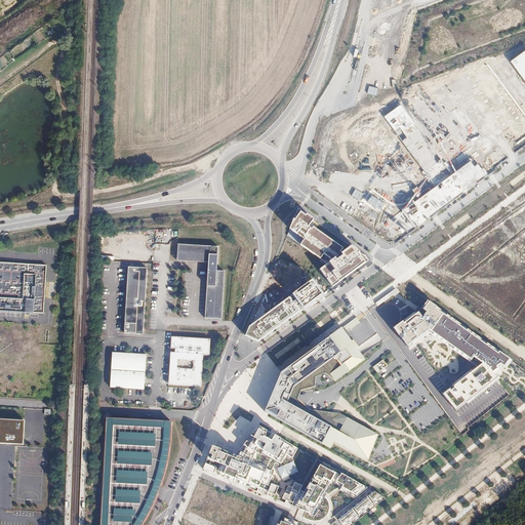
[(524,50),(511,62),(524,81),(524,50)]
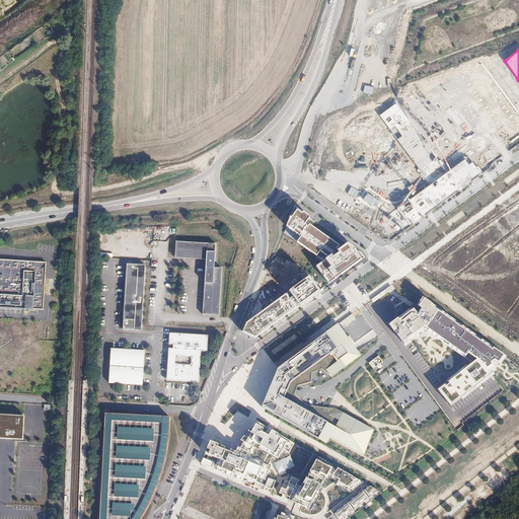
[(373,94),(374,87),(365,85),(364,92),(373,94)]
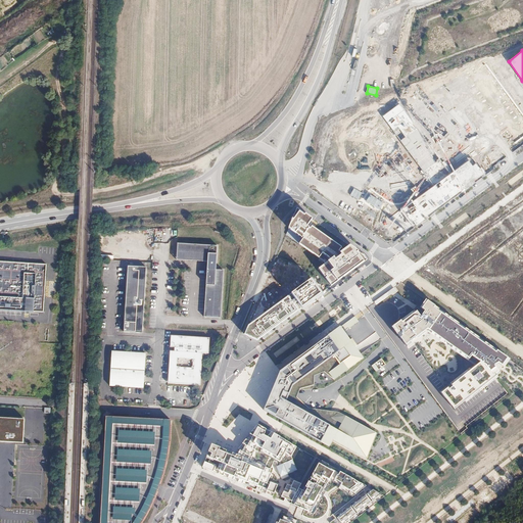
[(469,160),(449,173),(399,104),(382,116),(433,186),(402,209),(417,226),(485,175),(476,163),(473,165),(469,160)]
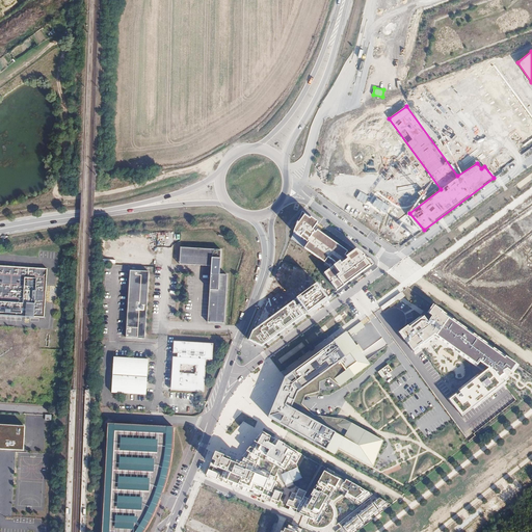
[(383,233),(389,225),(371,214),(373,212),(366,208),(364,212),(368,215),(365,220),(383,233)]
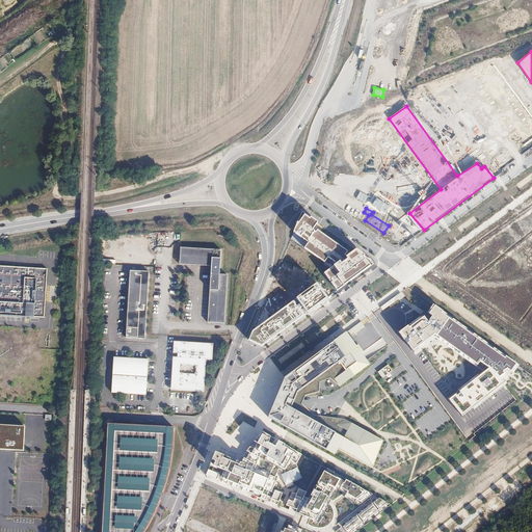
[(297,222),(293,233),(308,243),(304,248),(324,262),(327,258),(336,264),(324,273),(330,282),(337,291),(373,264),(369,258),(356,250),(346,257),(345,256),(347,251),(317,231),(316,233),(313,231),(317,223),(311,218),(310,219),(304,216),(299,223),(297,222)]
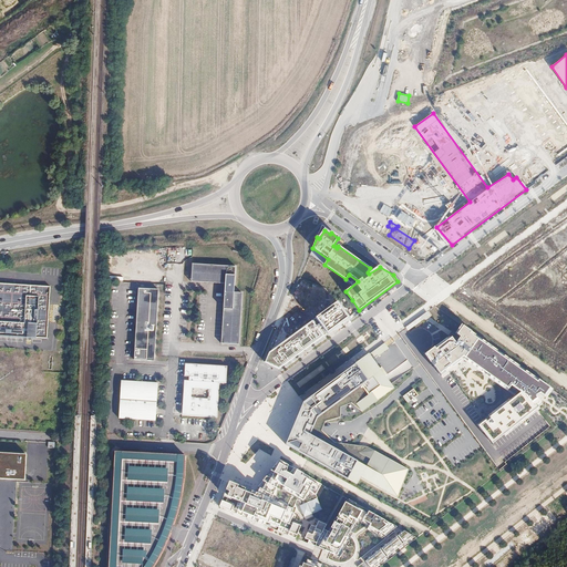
[(496,260),(503,270),(526,256),(522,248),(504,259),(503,257),(496,260)]
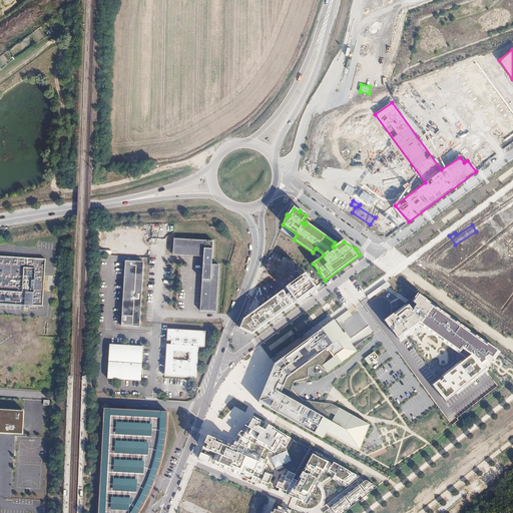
[(201,310),(217,311),(220,264),(212,264),(214,239),(175,237),(174,253),(204,255),(201,310)]
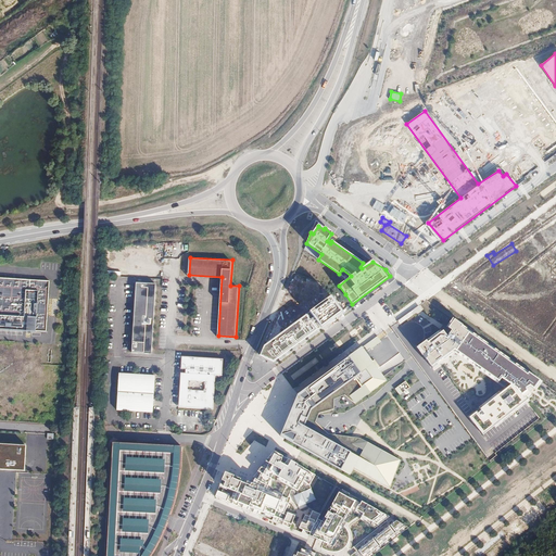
[(51,282),(0,278),(0,330),(48,333),(51,282)]
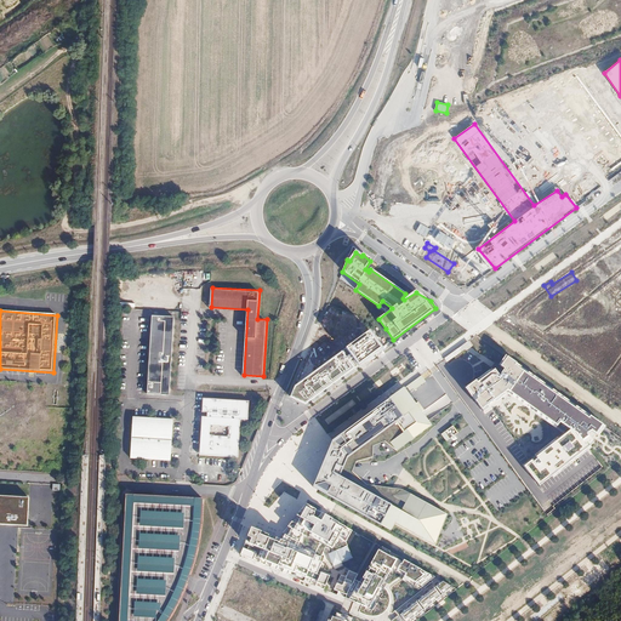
[(149,393),(169,394),(171,392),(176,315),(154,314),(149,393)]
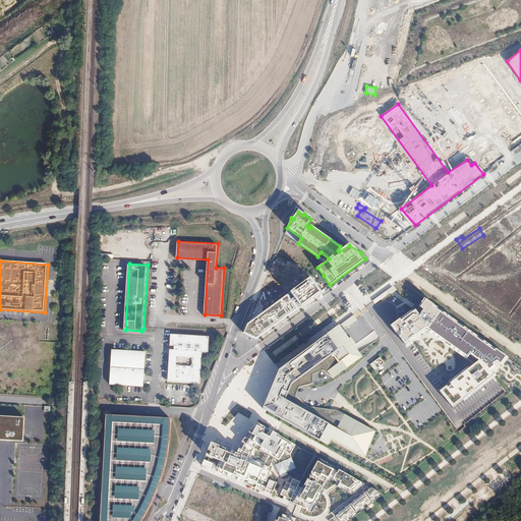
[(309,278),(290,292),(300,305),(320,293),(309,278)]
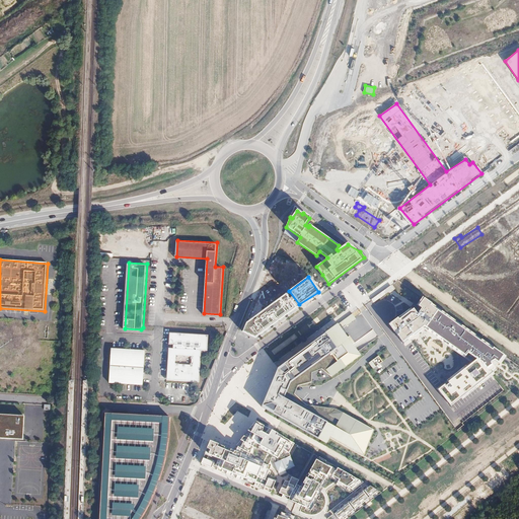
[(296,308),(286,294),(247,323),(243,331),(255,338),(296,308)]
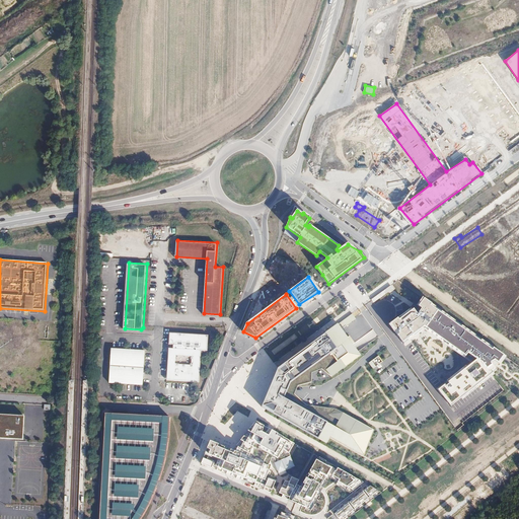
[(397,318),(389,324),(401,342),(423,325),(466,356),(468,352),(476,359),(438,389),(451,405),(494,375),(501,364),(506,356),(424,298),(419,306),(422,308),(417,313),(414,309),(398,319),(397,318)]
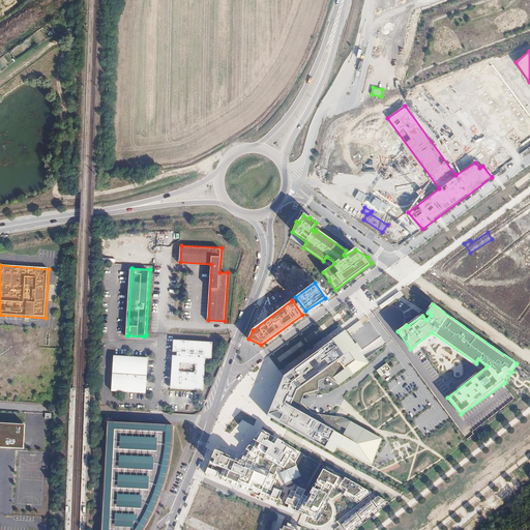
[(369,361),(345,331),(332,342),(336,349),(325,357),(321,351),(290,374),(294,381),(291,384),(283,379),(267,416),(333,453),(336,448),(371,468),(381,441),(351,422),(343,436),(284,404),(287,398),(293,400),(297,392),(339,361),(350,377),(369,361)]
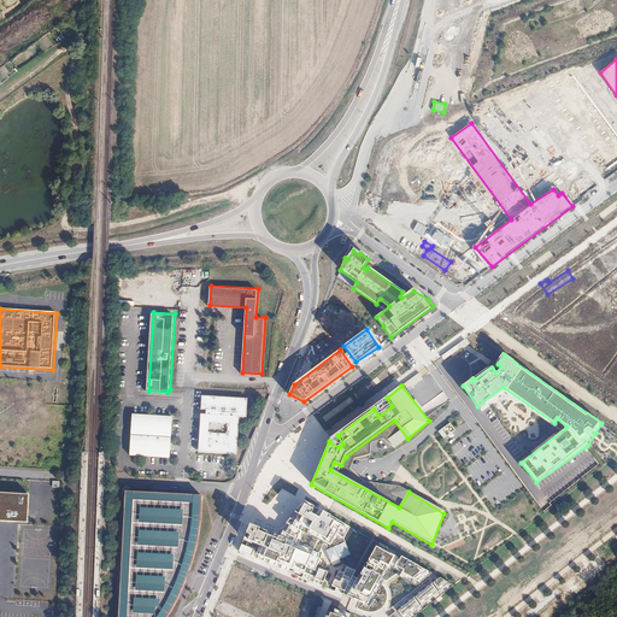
[(435,398),(439,404),(447,398),(444,392),(435,398)]
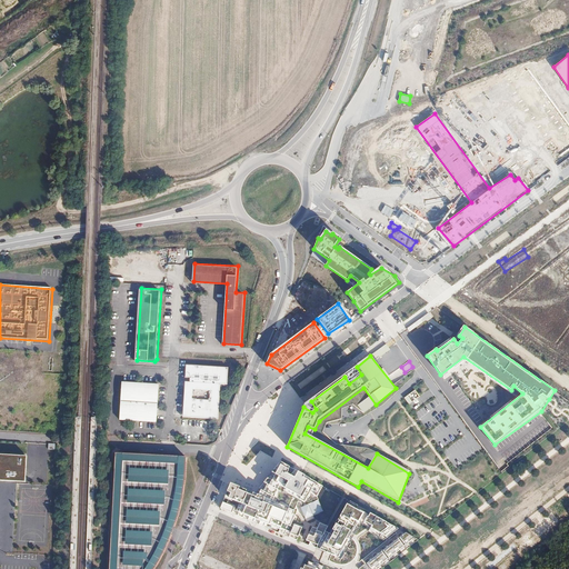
[(192,410),(192,416),(220,417),(222,382),(229,382),(230,366),(188,363),(188,375),(191,375),(191,385),(187,383),(186,410),(192,410)]
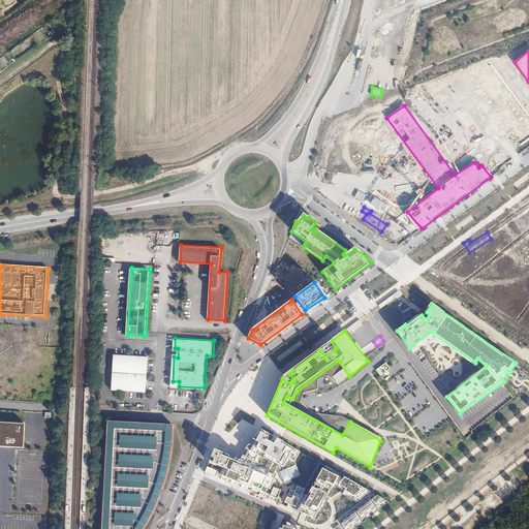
[(147,391),(150,356),(115,353),(113,389),(147,391)]
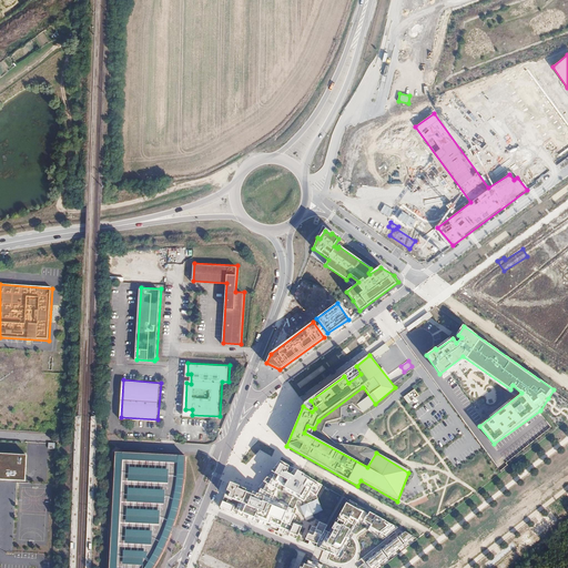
[(404,397),(408,404),(419,396),(415,389),(404,397)]
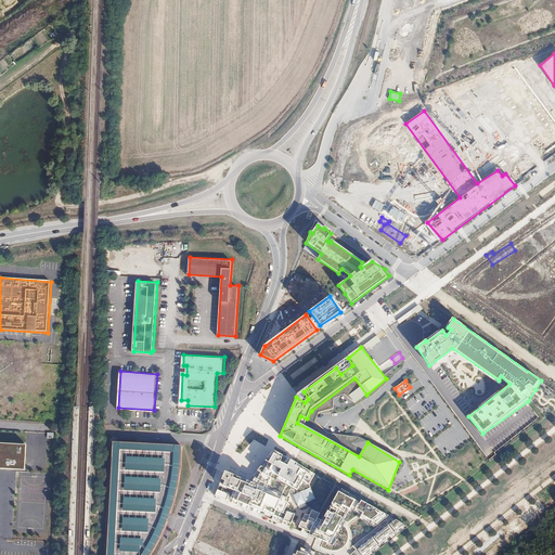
[(0,465),(27,467),(28,459),(29,442),(0,440),(0,465)]
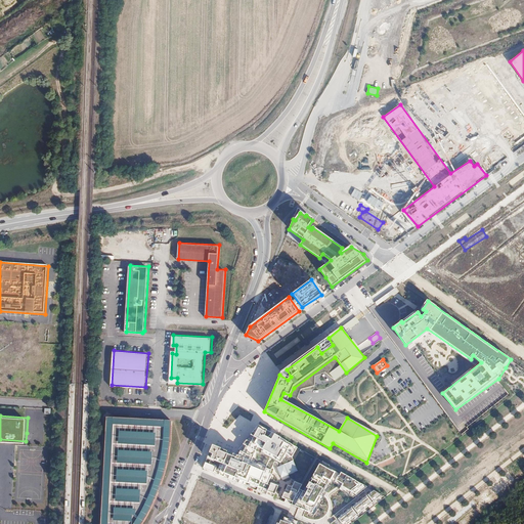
[(138,421),(105,419),(99,523),(140,523),(146,514),(155,498),(158,490),(161,482),(165,470),(168,454),(169,440),(170,423),(138,421)]
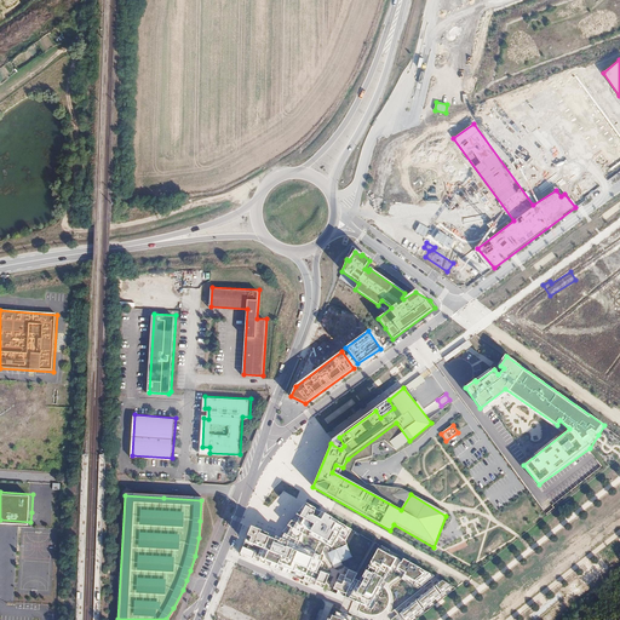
[(541,505),(547,512),(555,507),(549,500),(541,505)]
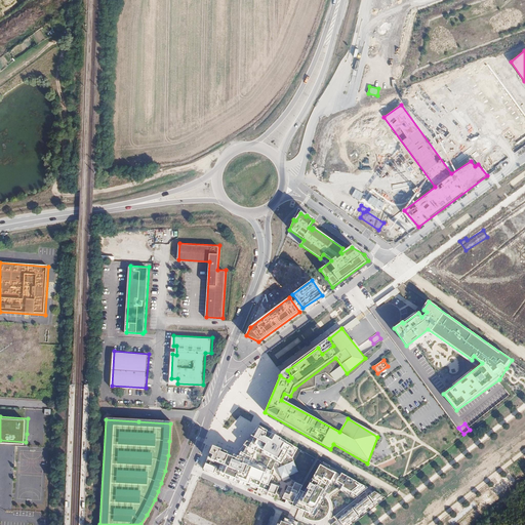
[(251,435),(237,455),(256,462),(273,469),(275,462),(278,463),(278,466),(277,469),(282,479),(298,472),(293,458),(298,448),(275,434),(272,439),(266,436),(268,430),(258,425),(251,435)]
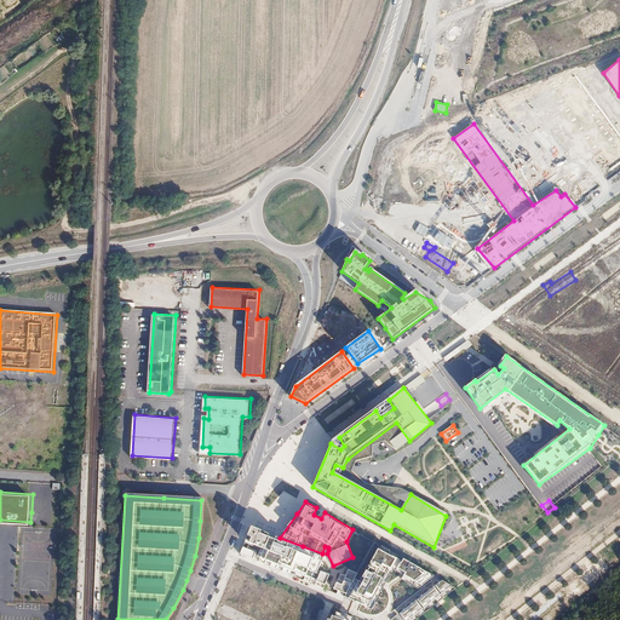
[(303,546),(280,538),(279,537),(260,529),(251,526),(239,555),(267,566),(323,589),(329,574),(321,570),(327,556),(322,554),(303,546)]
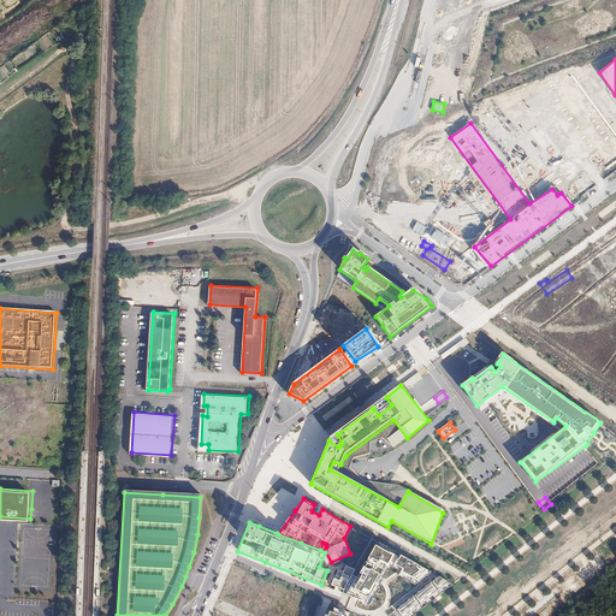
[(333,590),(366,603),(380,580),(389,566),(419,582),(431,573),(400,556),(394,556),(374,545),(365,567),(360,579),(353,575),(355,570),(347,567),(343,572),(338,570),(331,585),(336,587),(333,590)]
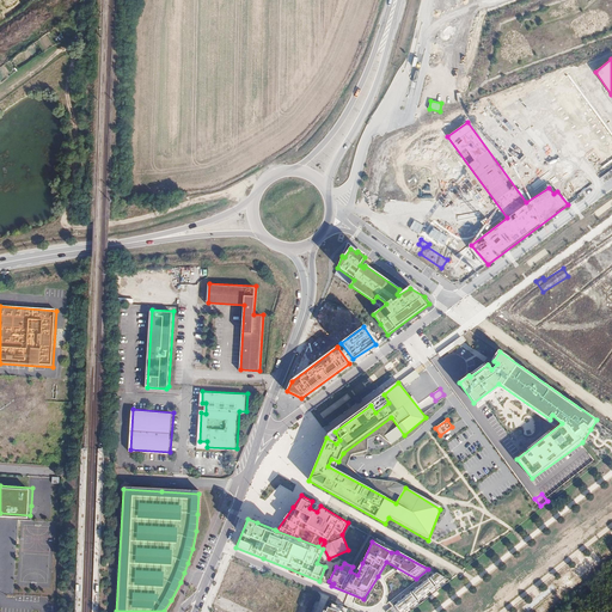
[(403,611),(446,579),(436,573),(395,605),(398,611),(403,611)]
